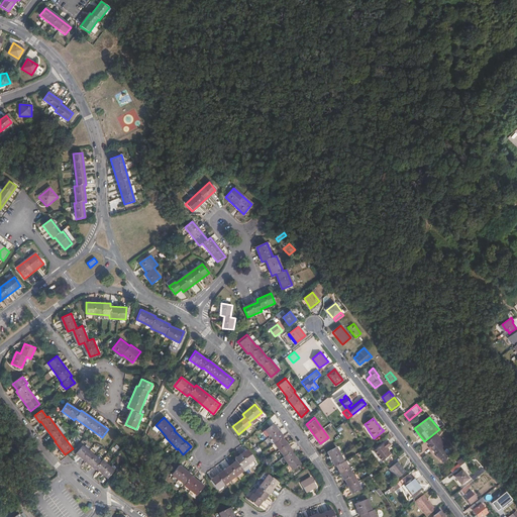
[(283,436),(274,424),(266,430),(275,442),(274,443),(284,456),(283,457),(293,471),(301,464),(291,451),(292,450),(282,437),(283,436)]
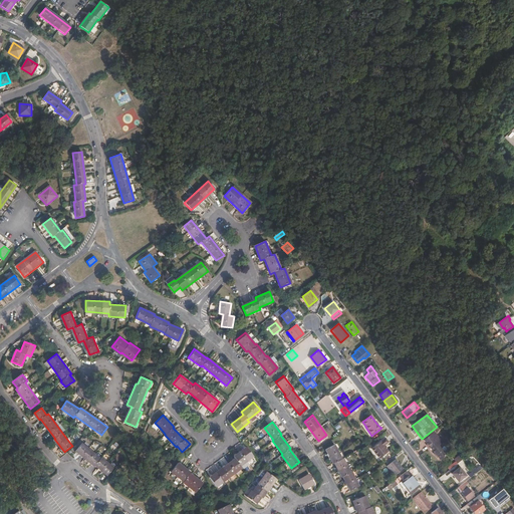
[(425,445),(435,438),(433,434),(423,442),(425,445)]
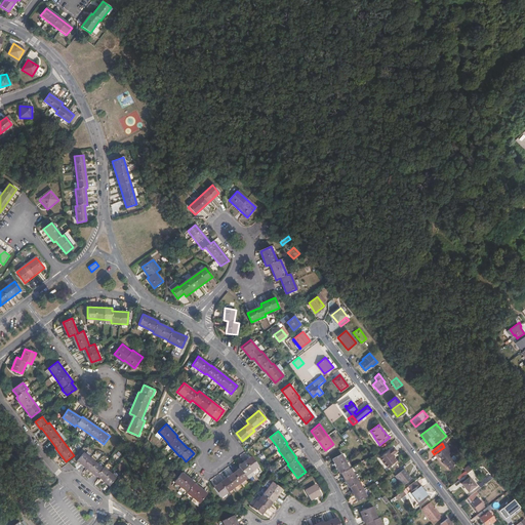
[(398,450),(395,446),(390,450),(390,449),(380,456),(388,468),(398,460),(394,454),(398,450)]
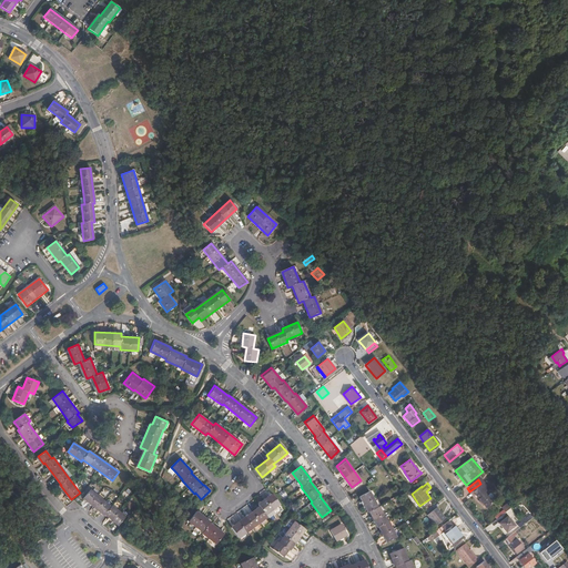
[(486,490),(480,484),(469,492),(483,509),(489,505),(482,494),(486,490)]
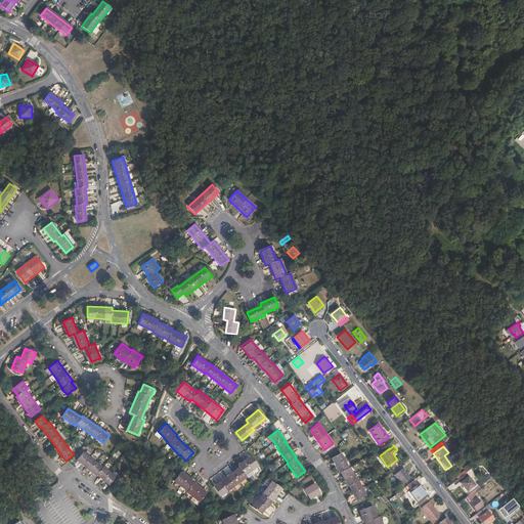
[(111,484),(117,477),(103,467),(103,468),(84,452),(79,460),(97,475),(98,474),(111,484)]
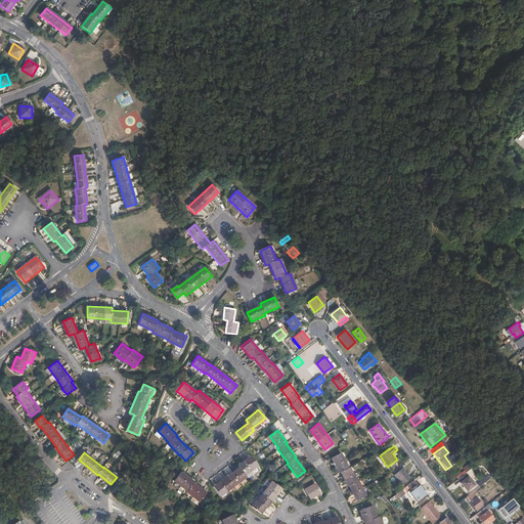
[(356,499),(365,494),(358,480),(356,480),(349,466),(347,467),(340,452),(331,456),(339,471),(340,471),(347,485),(349,484),(356,499)]
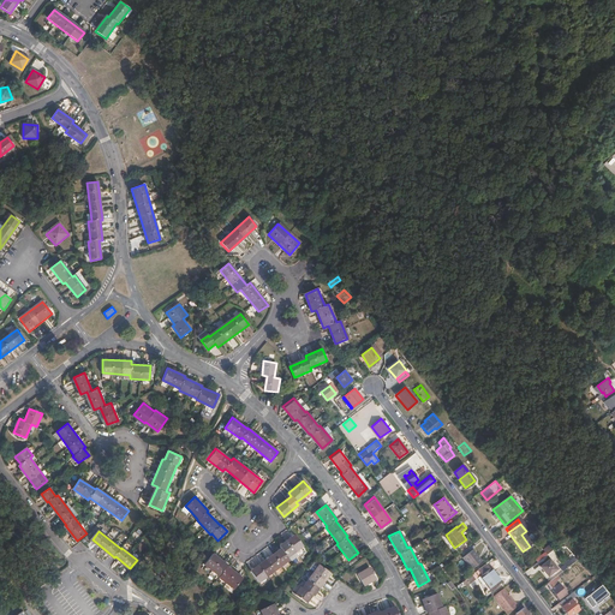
[(303,547),(294,535),(279,545),(281,548),(251,571),(260,583),(290,560),(288,557),(303,547)]
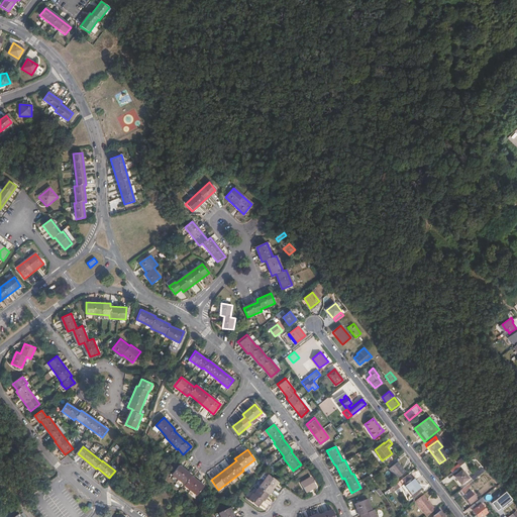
[(397,478),(406,472),(398,461),(390,469),(397,478)]
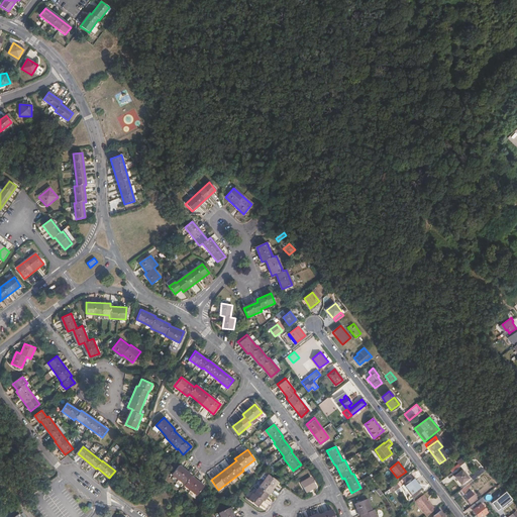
[(467,474),(471,472),(463,463),(460,467),(467,474)]
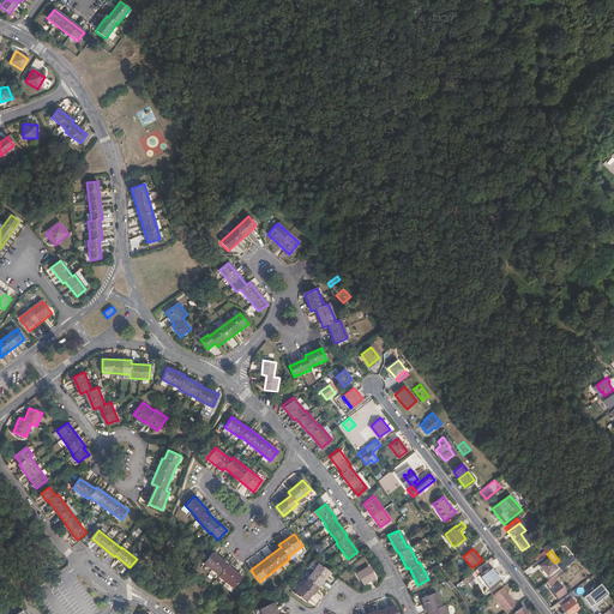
[(234,588),(242,577),(228,565),(228,564),(214,552),(205,563),(221,575),(220,576),(234,588)]
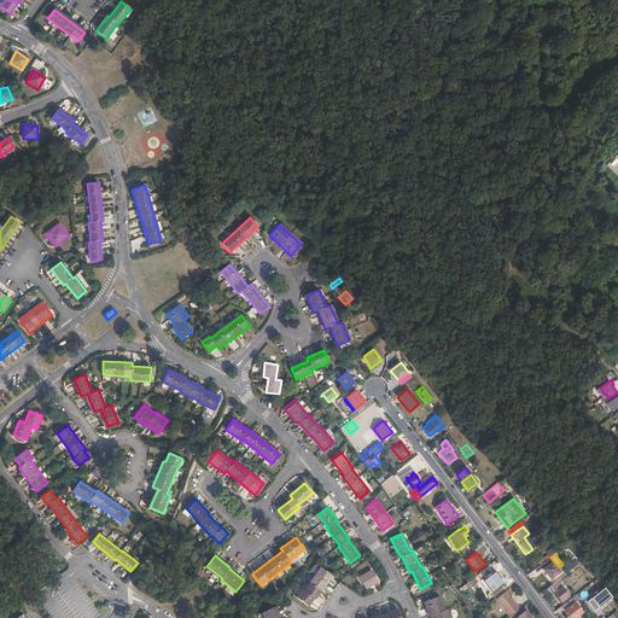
[(553,567),(548,560),(541,565),(549,576),(554,573),(551,569),(553,567)]
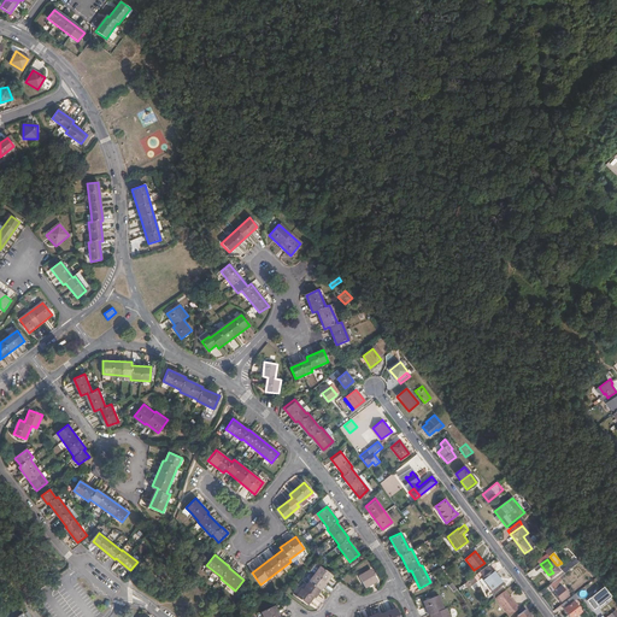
[(488,565),(480,571),(482,575),(483,576),(492,570),(488,565)]
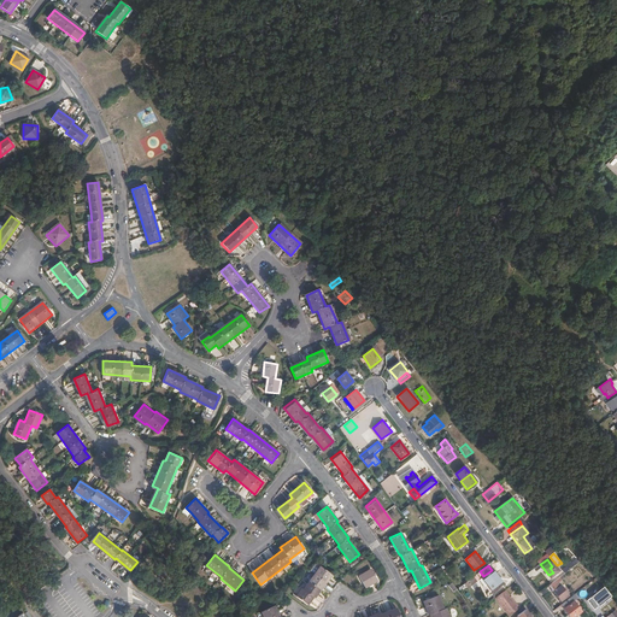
[(315,598),(331,575),(321,568),(304,589),(303,589),(297,598),(307,605),(313,597),(315,598)]
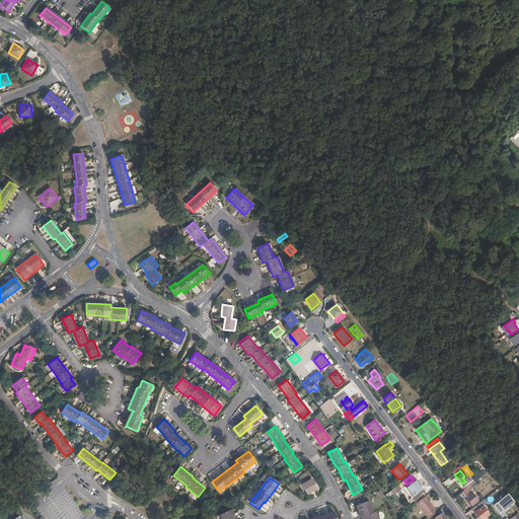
[(415,478),(414,479),(406,485),(405,486),(415,498),(423,491),(415,478)]
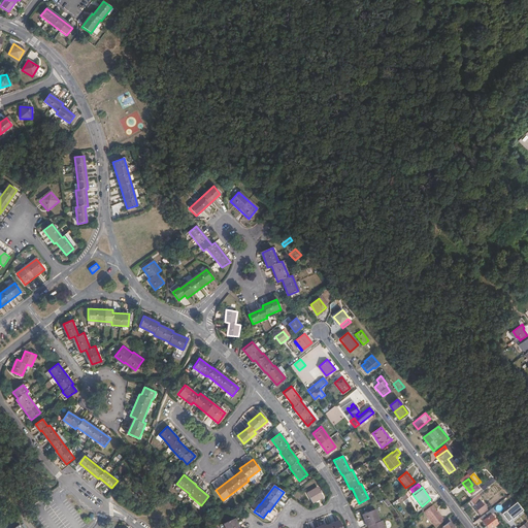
[(323,497),(318,488),(307,493),(312,503),(323,497)]
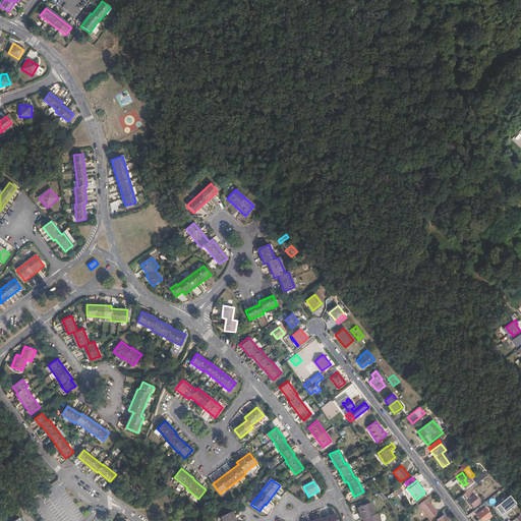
[(480,503),(470,489),(463,495),(465,498),(466,498),(471,505),(472,507),(473,507),(474,508),(480,503)]
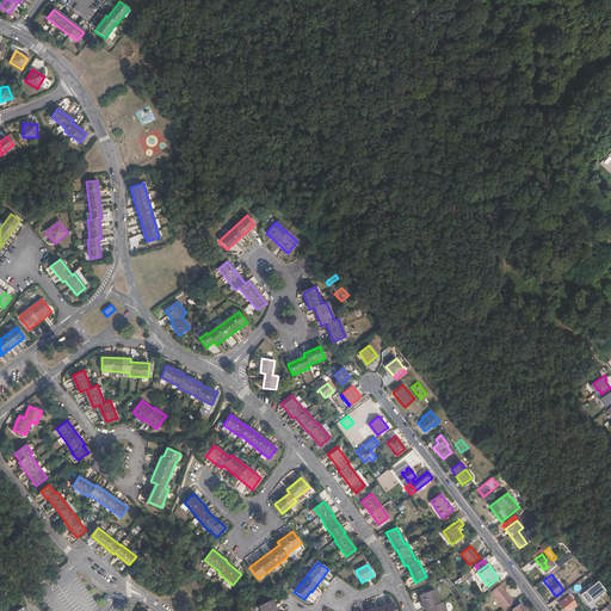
[(585,608),(605,592),(597,581),(585,592),(580,586),(573,592),(585,608)]
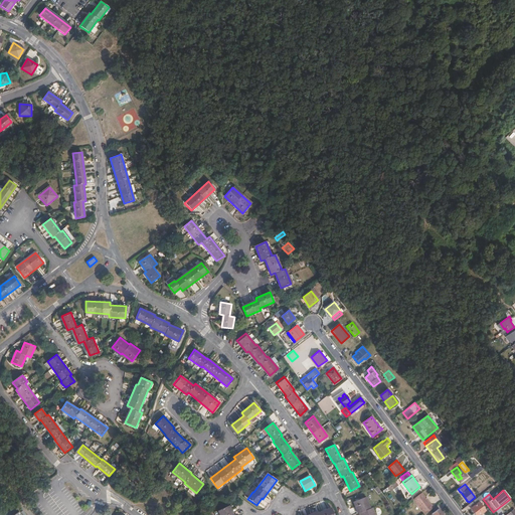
[(431,504),(421,492),(412,499),(424,514),(434,507),(432,504),(431,504)]
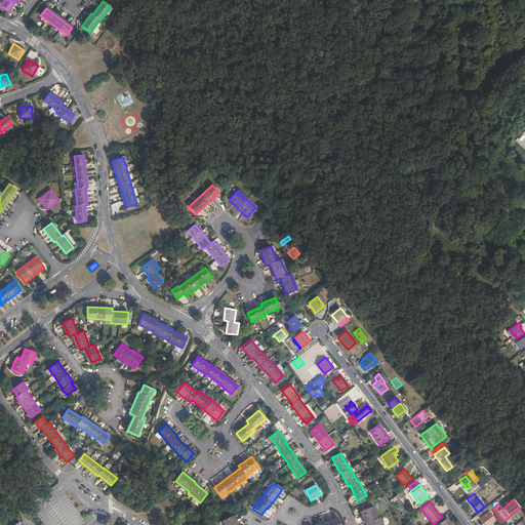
[(377,517),(372,505),(360,510),(364,522),(366,521),(367,524),(381,524),(378,517),(377,517)]
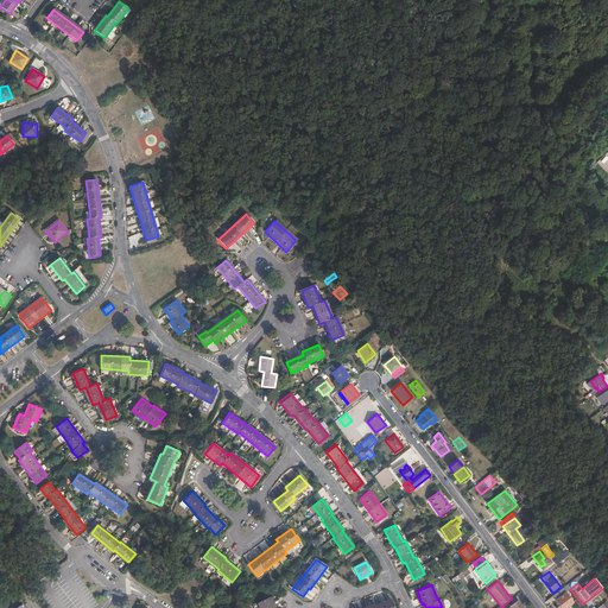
[(570,589),(567,586),(553,595),(557,600),(556,600),(562,607),(567,607),(574,603),(567,593),(570,589)]
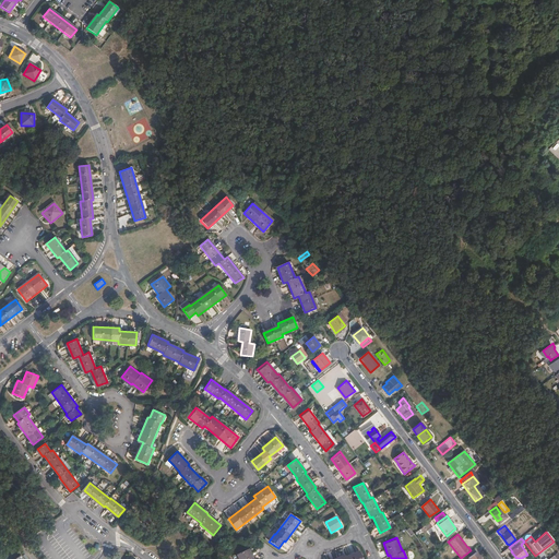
[(252,558),(249,549),(237,555),(239,558),(252,558)]
